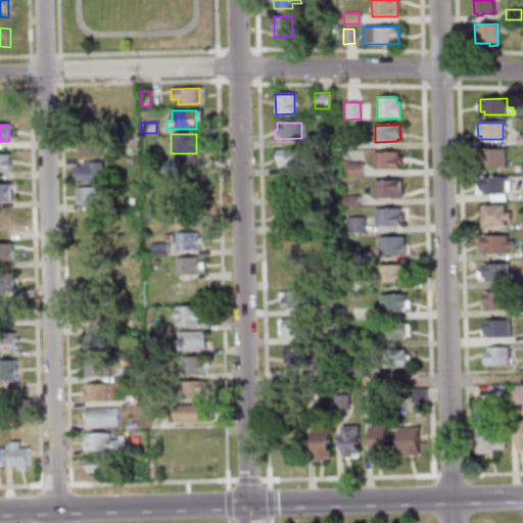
[(327,145),(313,145),(313,136),(327,135),(327,145)]
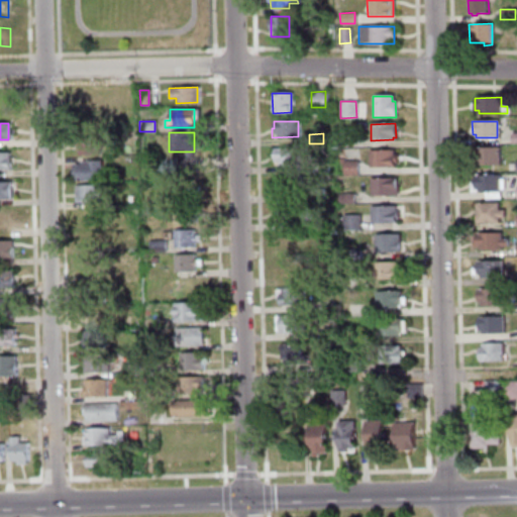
[(99,154),(78,154),(78,139),(98,138),(99,154)]
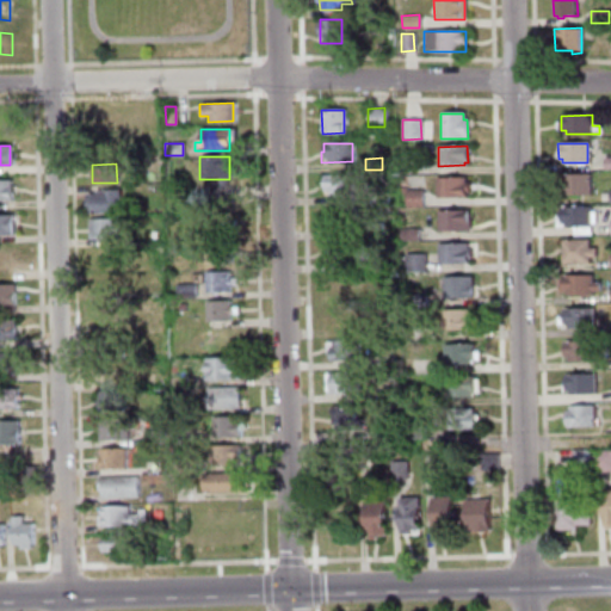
[(322,174),(352,174),(352,195),(323,195),(322,174)]
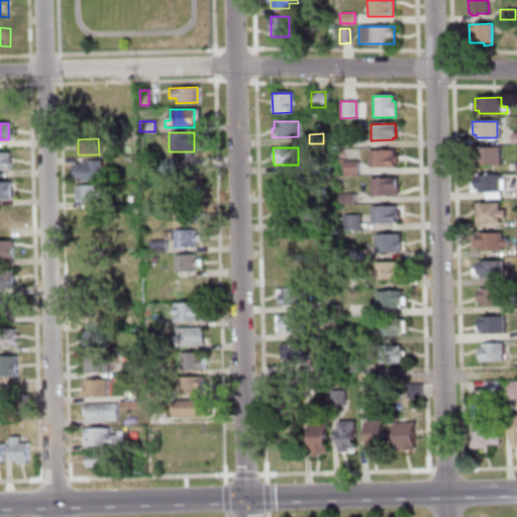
[(498,165),(474,165),(474,147),(498,147),(498,165)]
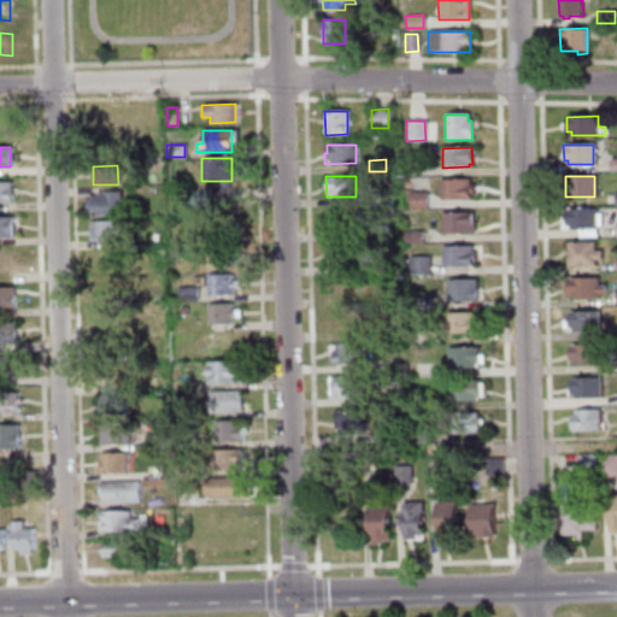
[(440,180),(470,180),(470,199),(441,199),(440,180)]
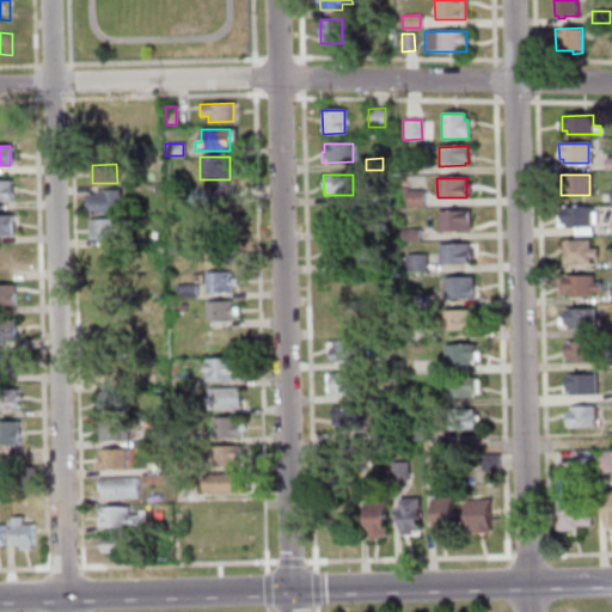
[(0,181),(10,181),(10,201),(0,201),(0,181)]
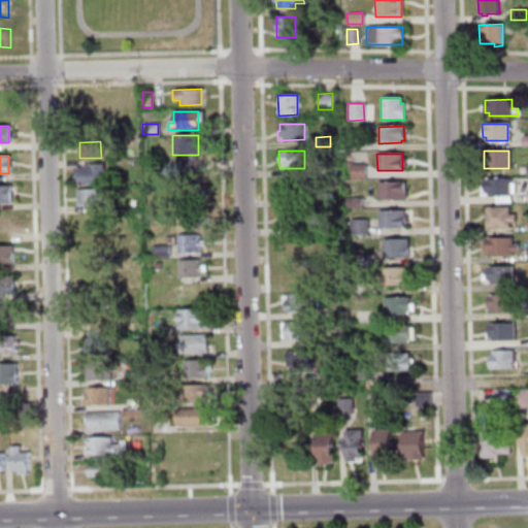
[(74,167),(81,167),(81,165),(102,164),(102,183),(74,184),(74,167)]
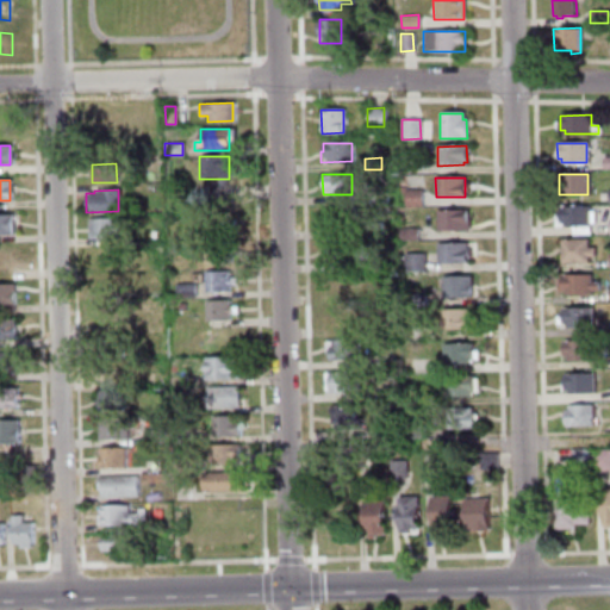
[(422,206),(405,207),(405,192),(422,192),(422,206)]
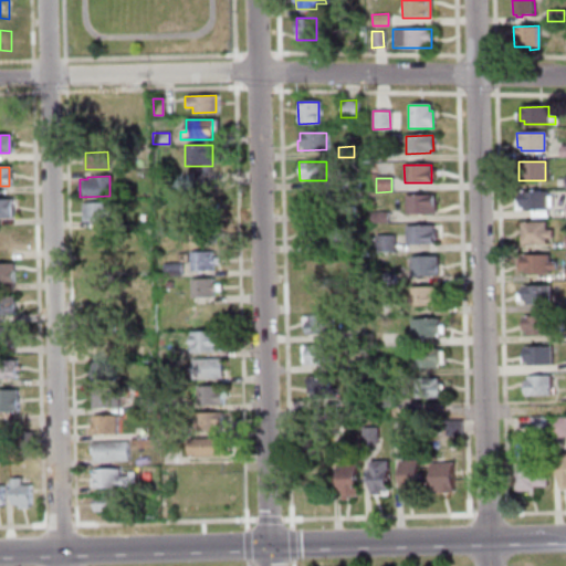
[(297,201),(301,201),(301,192),(327,192),(328,209),(297,210),(297,201)]
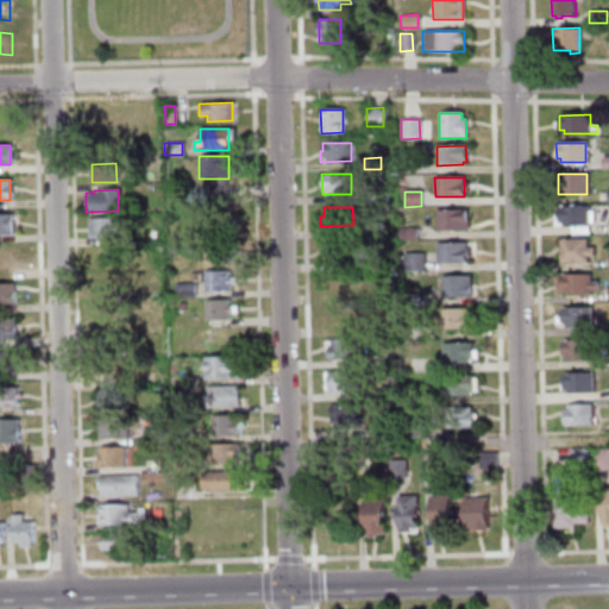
[(553,215),(558,215),(558,207),(588,207),(588,226),(571,226),(553,226),(553,215)]
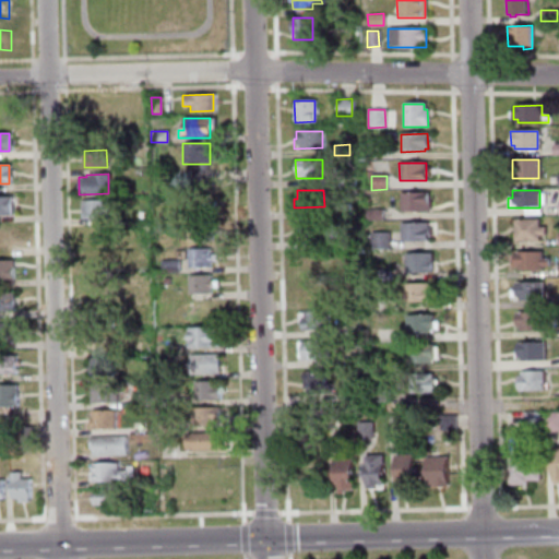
[(401,192),(428,192),(428,211),(401,211),(401,192)]
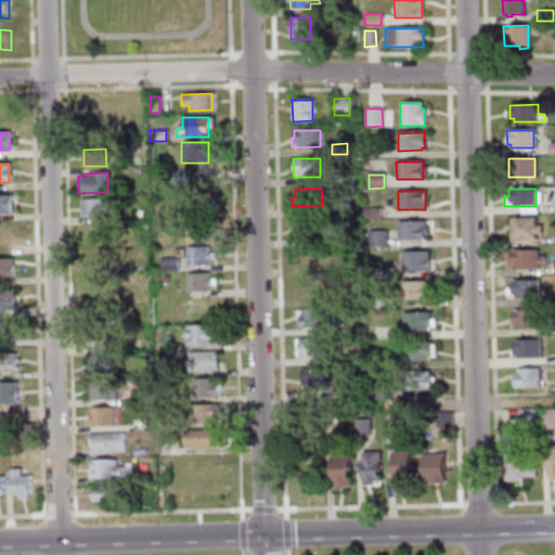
[(0,196),(11,196),(11,214),(0,214),(0,196)]
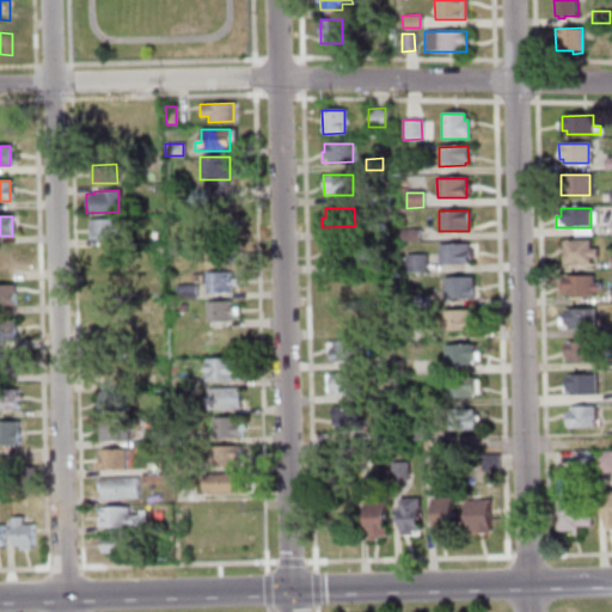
[(87,220),(118,219),(118,239),(87,240),(87,220)]
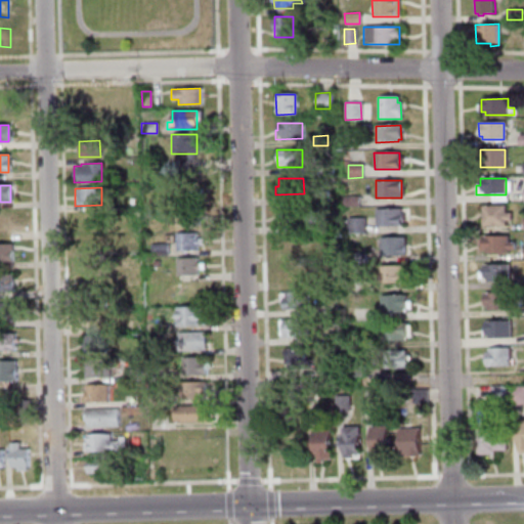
[(313,202),(312,191),(326,191),(326,202),(313,202)]
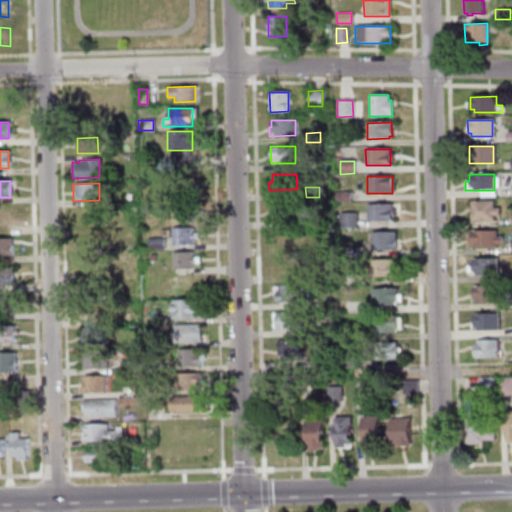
[(335,203),(335,191),(349,191),(350,202),(335,203)]
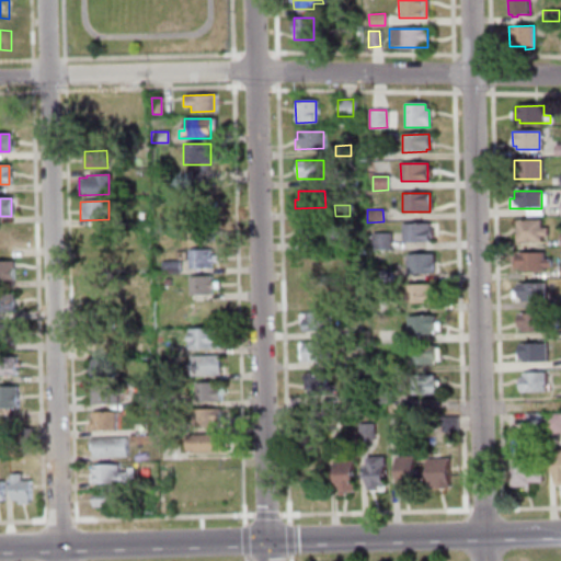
[(299,236),(299,221),(336,220),(338,239),(304,239),(304,236),(299,236)]
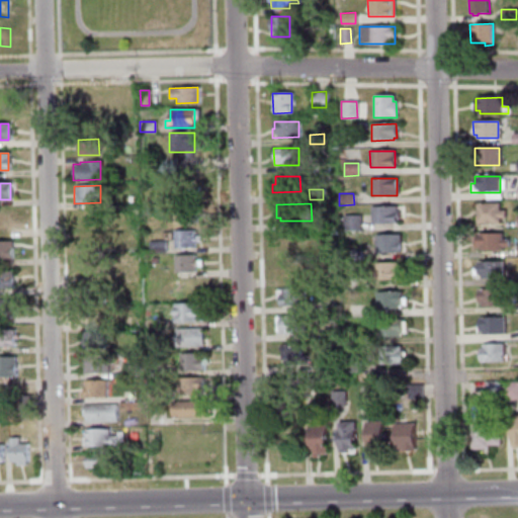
[(477,203),(498,203),(498,210),(504,210),(504,218),(498,218),(498,223),(477,224),(477,203)]
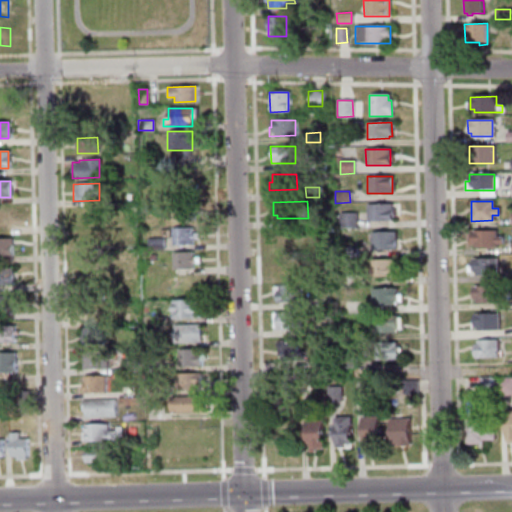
[(170,204),(193,204),(193,219),(170,219),(170,204)]
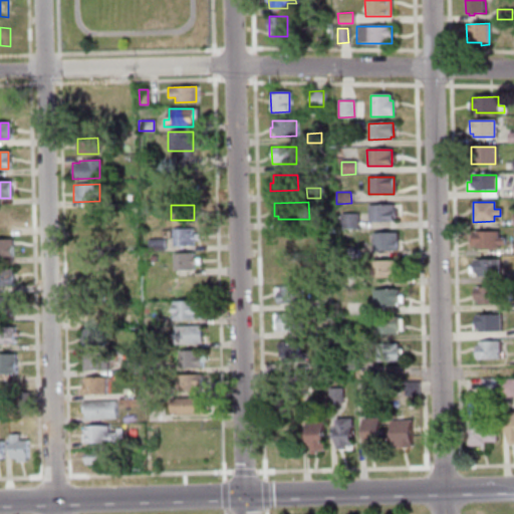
[(367,206),(394,205),(394,221),(368,221),(367,206)]
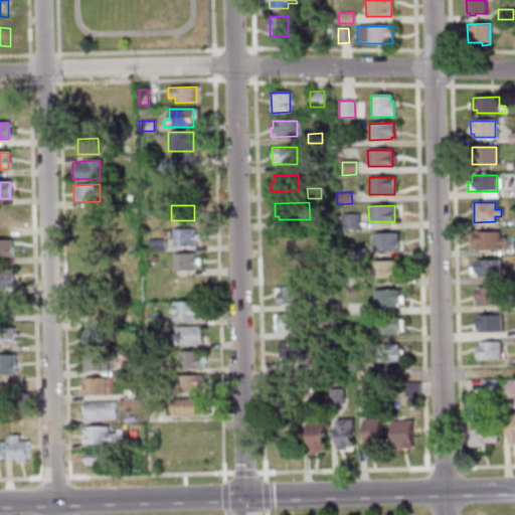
[(15,209),(0,209),(0,227),(15,227),(15,209)]
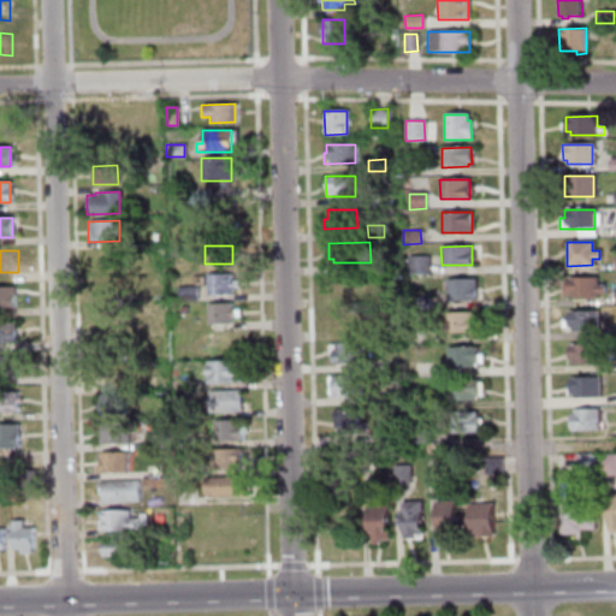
[(409,273),(408,256),(428,256),(428,273),(409,273)]
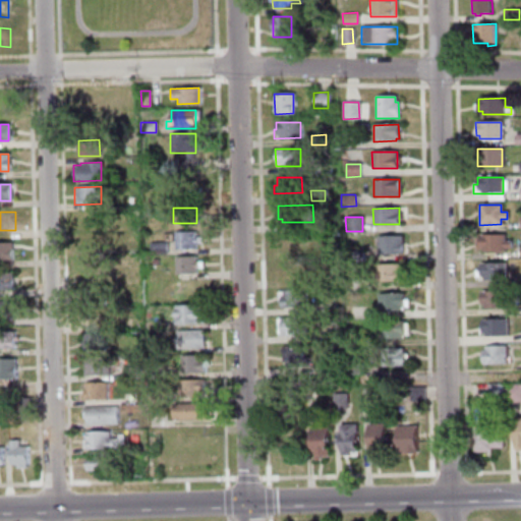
[(194,232),(194,248),(175,249),(175,232),(194,232)]
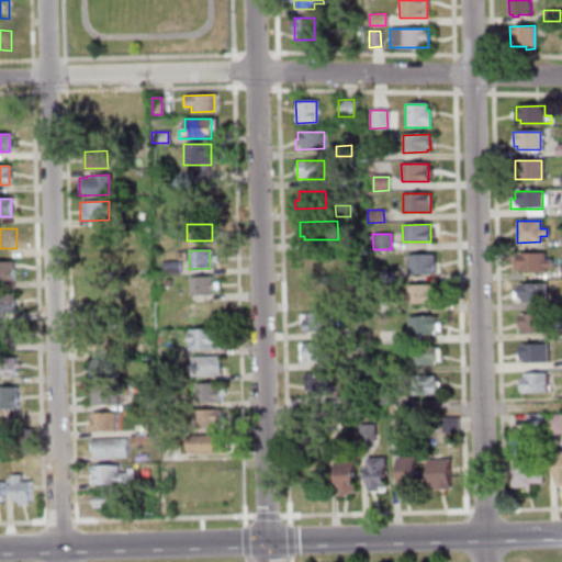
[(328,253),(303,253),(303,270),(328,270),(328,253)]
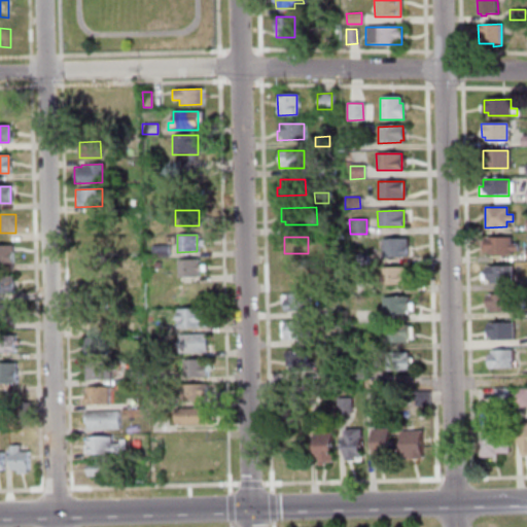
[(485,238),(510,238),(510,244),(517,244),(517,251),(511,251),(511,254),(485,254),(485,252),(483,252),(483,245),(485,245),(485,238)]
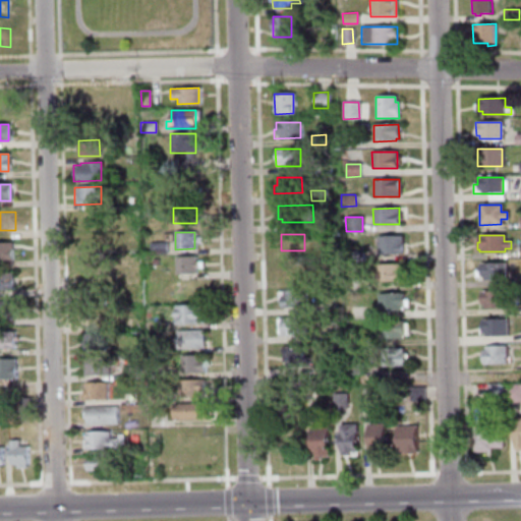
[(401,236),(402,253),(378,253),(378,236),(401,236)]
